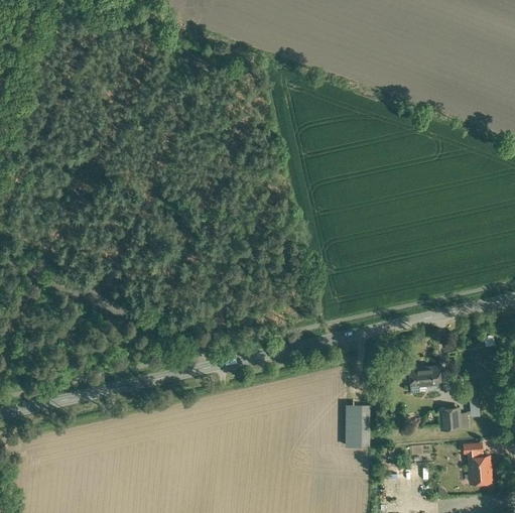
[(440,367),(409,369),(411,390),(420,389),(420,387),(441,385),(440,367)]
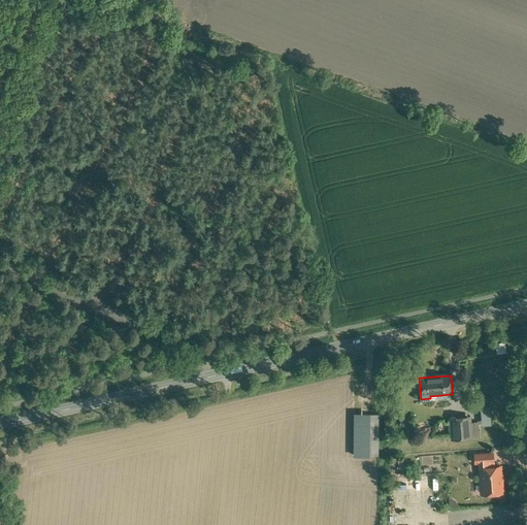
[(380,417),(370,417),(369,458),(379,458),(380,417)]
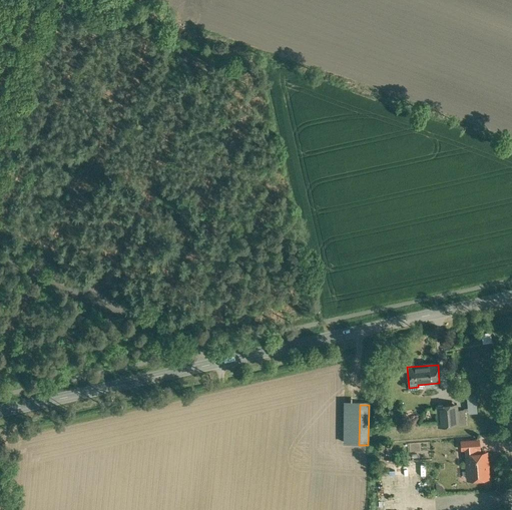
[(458,406),(450,407),(451,420),(439,421),(439,429),(460,427),(458,406)]
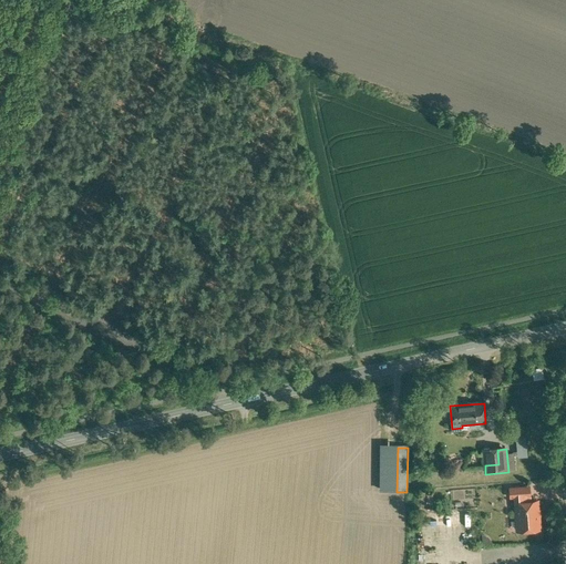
[(497,450),(483,451),(485,465),(498,464),(497,450)]
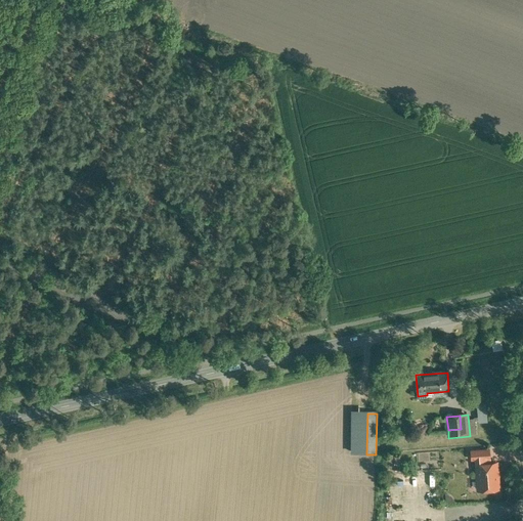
[(490,451),(472,452),(472,461),(489,460),(490,460),(490,451)]
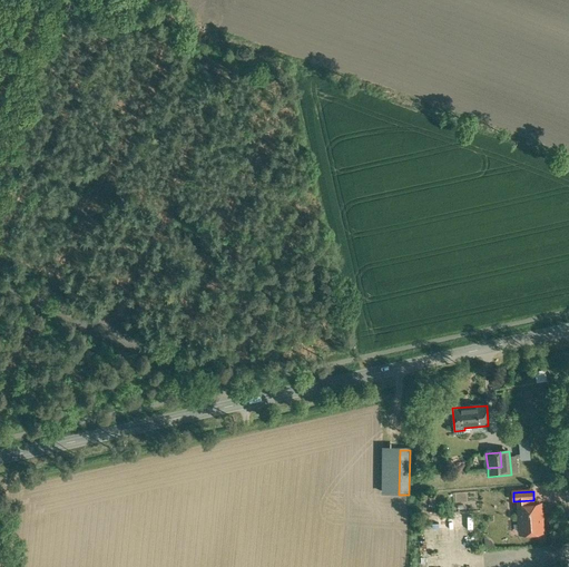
[(532,500),(519,501),(520,515),(519,517),(519,524),(521,525),(521,535),(542,534),(540,506),(533,506),(532,500)]
